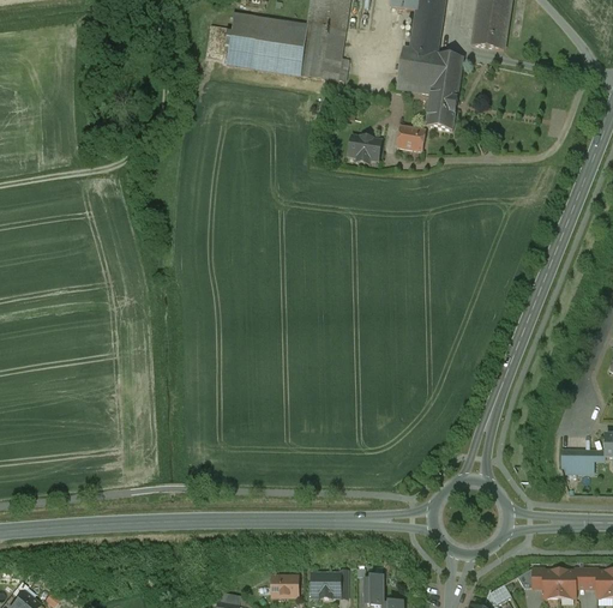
[(312,0),(302,72),(342,78),(353,0),(312,0)]
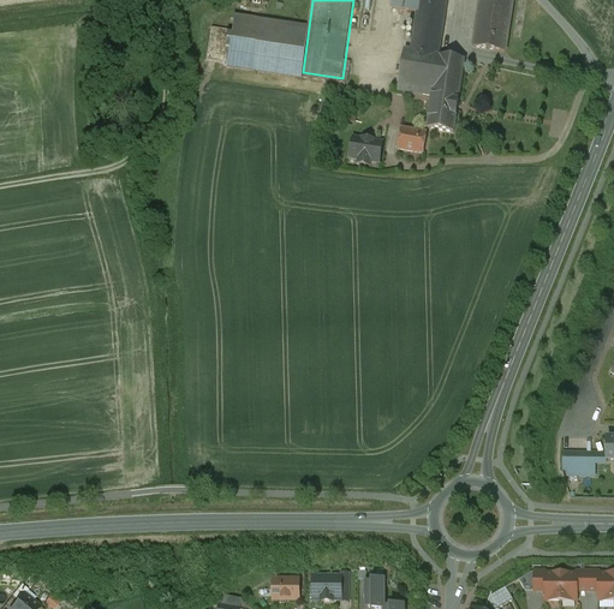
[(418,0),(407,47),(437,51),(446,0),(418,0)]
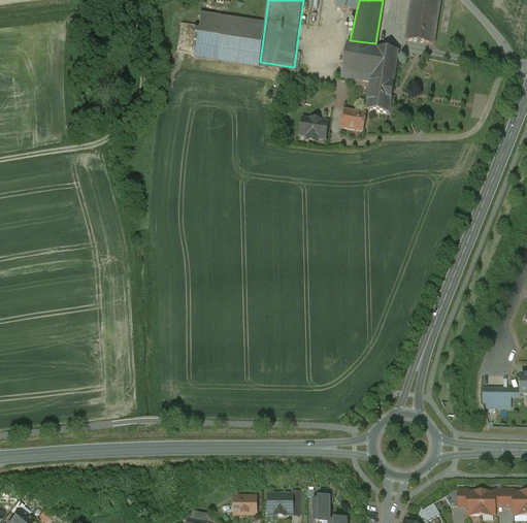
[(407,0),(404,35),(434,40),(439,0),(407,0)]
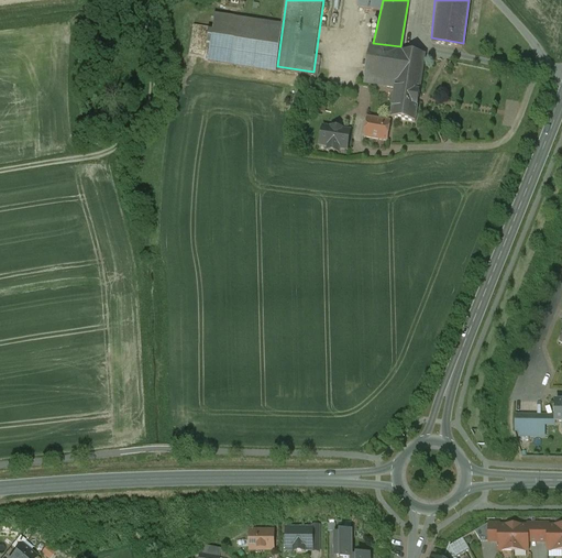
[(281,21),(212,11),(207,58),(274,67),(281,21)]
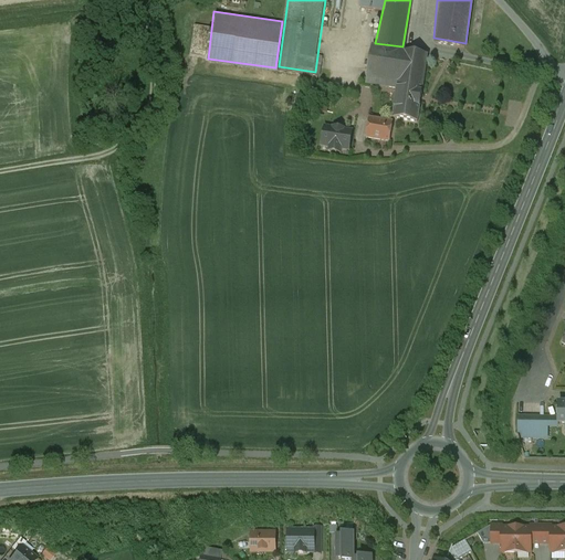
[(375,43),(370,43),(365,82),(396,87),(391,115),(417,120),(426,51),(403,46),(375,43)]
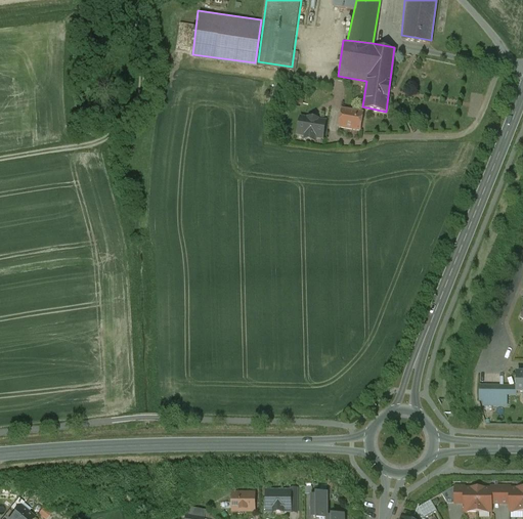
[(362,112),(339,109),(337,127),(360,130),(362,112)]
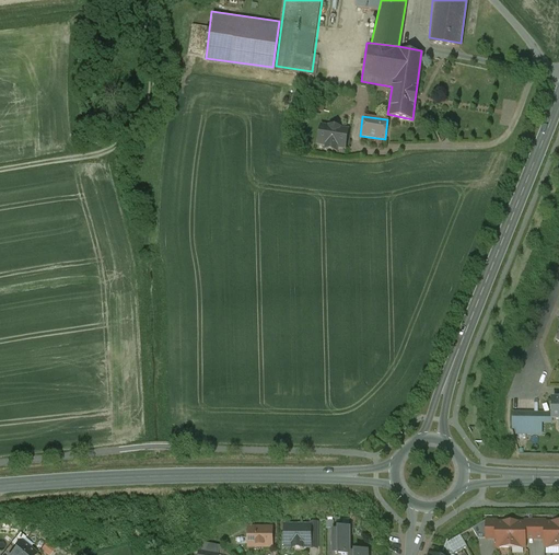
[(350,124),(321,120),(318,143),(347,148),(350,124)]
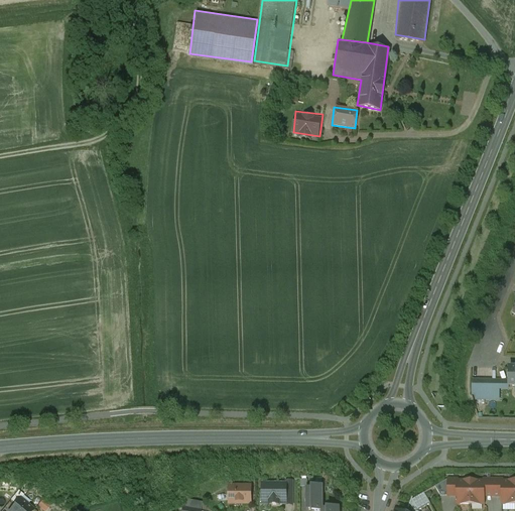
[(498,377),(471,376),(471,390),(483,391),(483,395),(492,395),(492,394),(497,395),(498,377)]
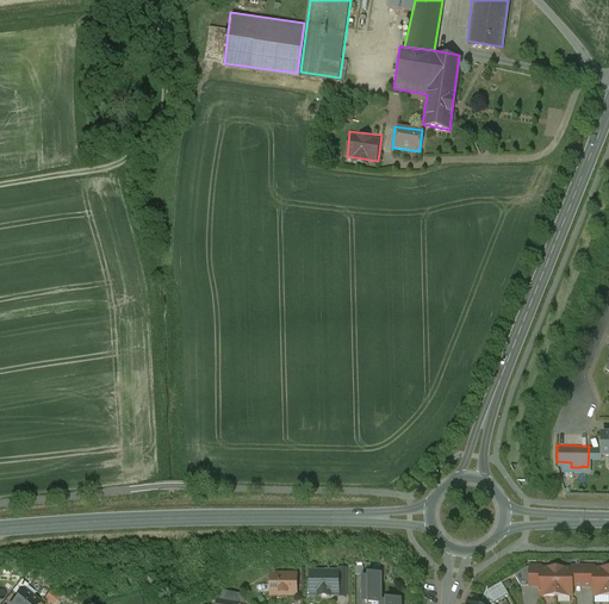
[(540,561),(528,561),(528,581),(539,581),(539,564),(540,564),(540,561)]
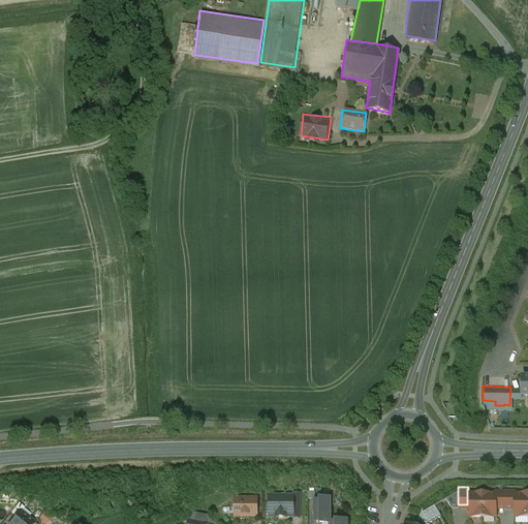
[(504,487),(495,487),(494,489),(495,489),(495,504),(504,504),(504,487)]
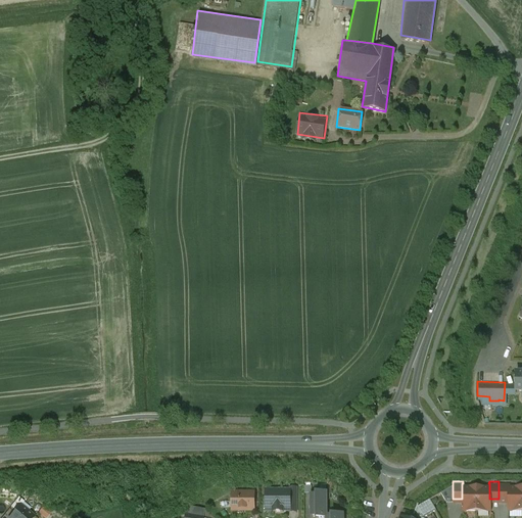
[(508,481),(499,481),(499,499),(508,499),(508,483),(508,481)]
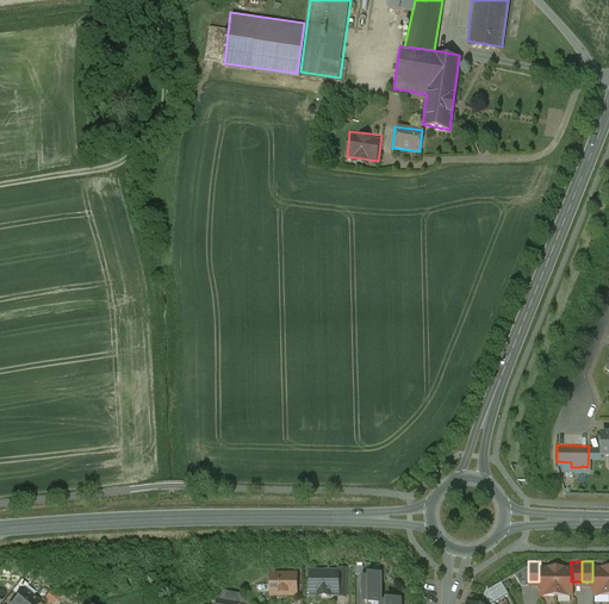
[(540,564),(539,564),(539,581),(539,591),(555,591),(555,564),(540,564)]
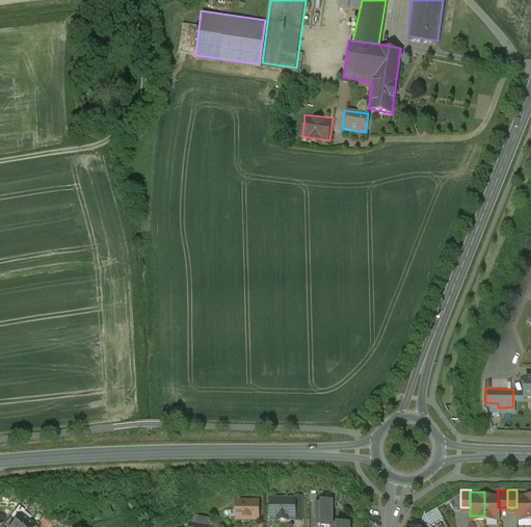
[(497,492),(484,492),(484,516),(498,516),(498,507),(498,492),(497,492)]
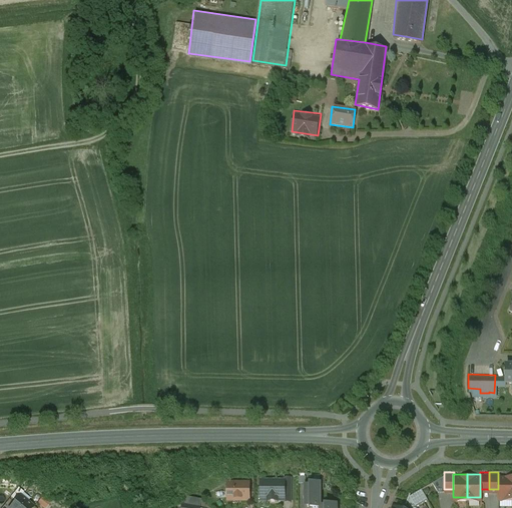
[(498,474),(498,489),(498,497),(511,497),(511,474),(498,474)]
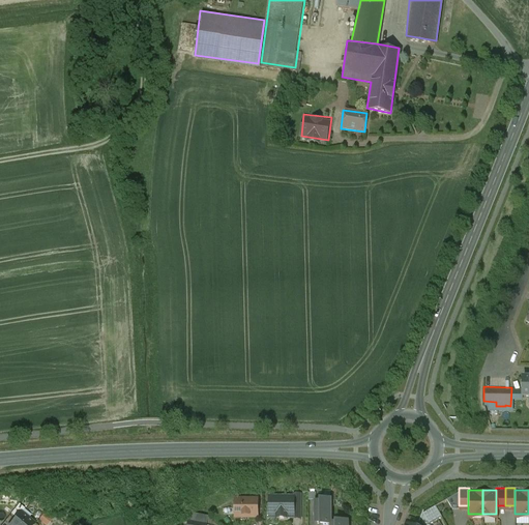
[(293,493),(268,493),(268,508),(275,508),(275,515),(286,515),(286,513),(293,513),(293,493)]
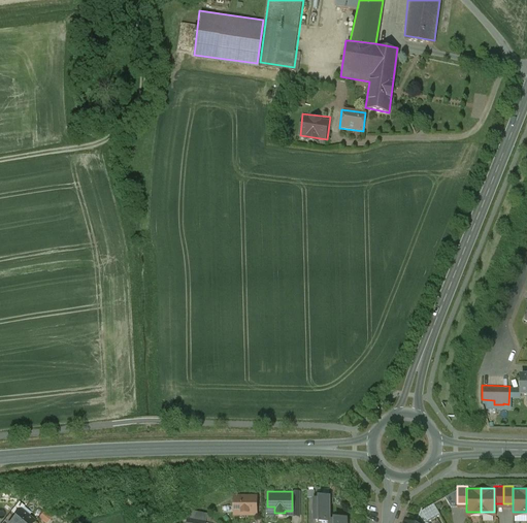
[(329,493),(319,493),(319,495),(314,495),(314,518),(319,518),(319,520),(328,520),(329,517),(329,493)]
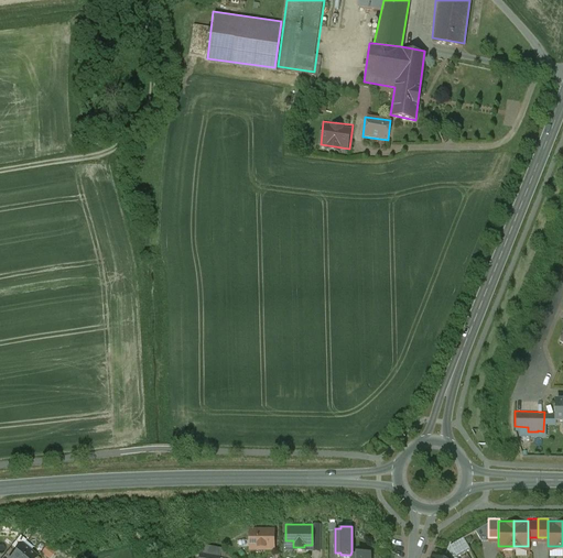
[(271,527),(250,527),(250,545),(271,545),(271,527)]
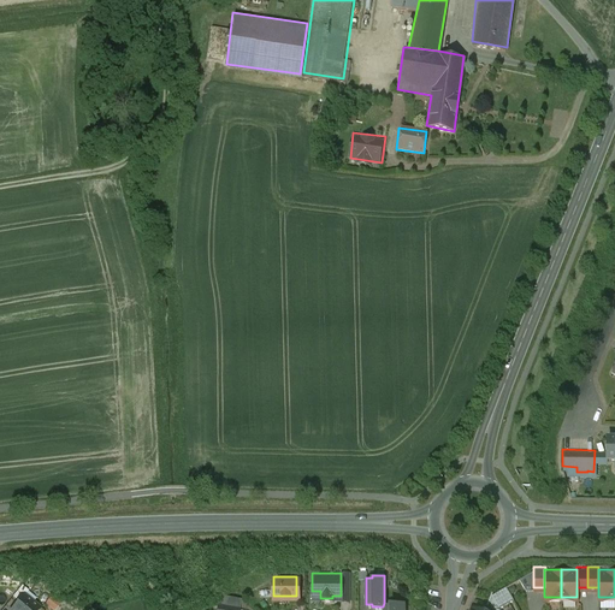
[(506,585),(490,593),(488,598),(494,608),(496,606),(513,597),(506,585)]
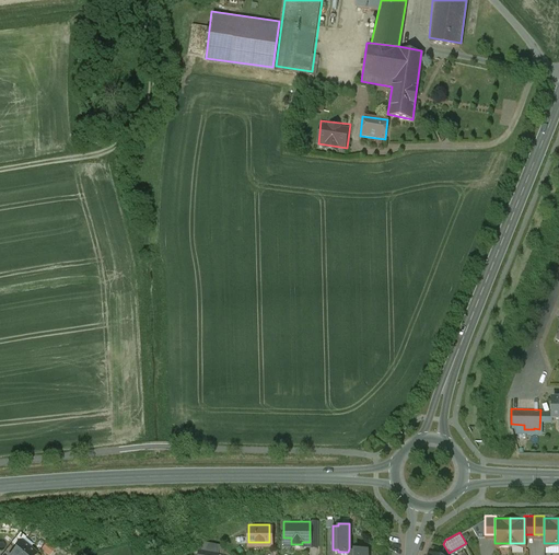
[(38,543),(47,552),(55,544),(46,536),(38,543)]
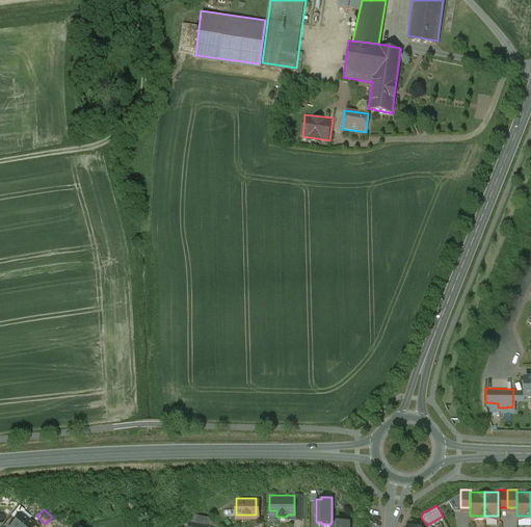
[(8,526),(28,526),(33,522),(21,511),(8,526)]
